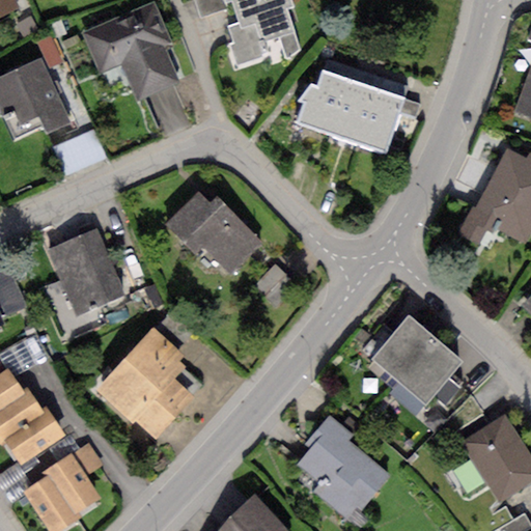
[(0,0),(0,18),(19,8),(15,0),(0,0)]
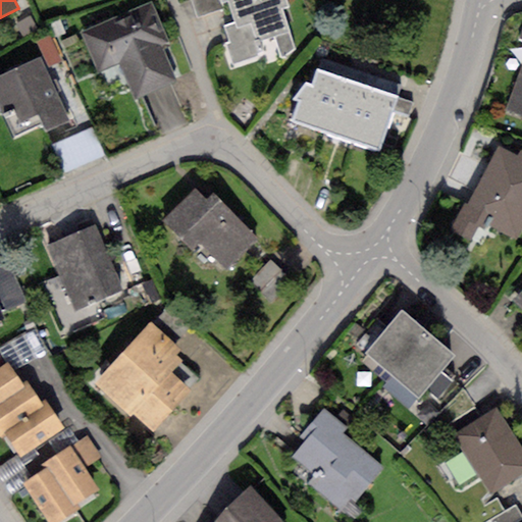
[(221,3),(219,0),(191,0),(197,19),(223,10),(221,3)]
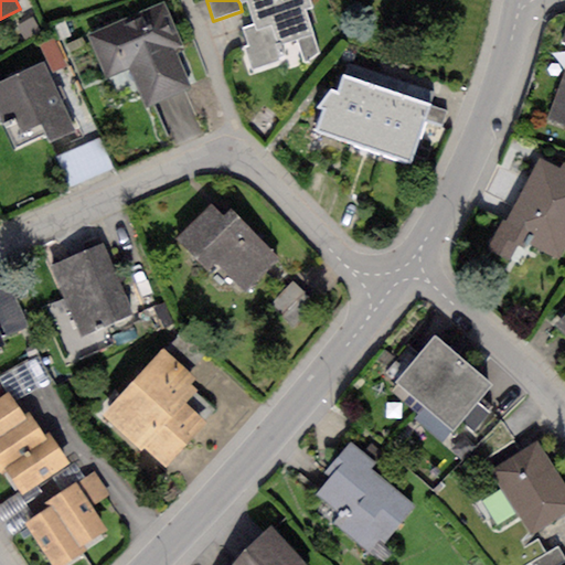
[(237,0),(240,3),(247,1),(256,25),(244,29),(251,46),(245,48),(253,70),(280,60),(276,46),(298,39),(305,60),(319,49),(308,11),(315,9),(311,0),(237,0)]
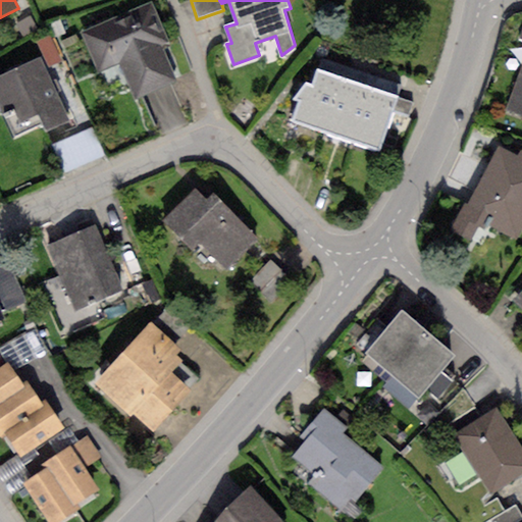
[(152,1),(79,32),(97,75),(120,65),(135,99),(176,81),(161,45),(169,42),(152,1)]
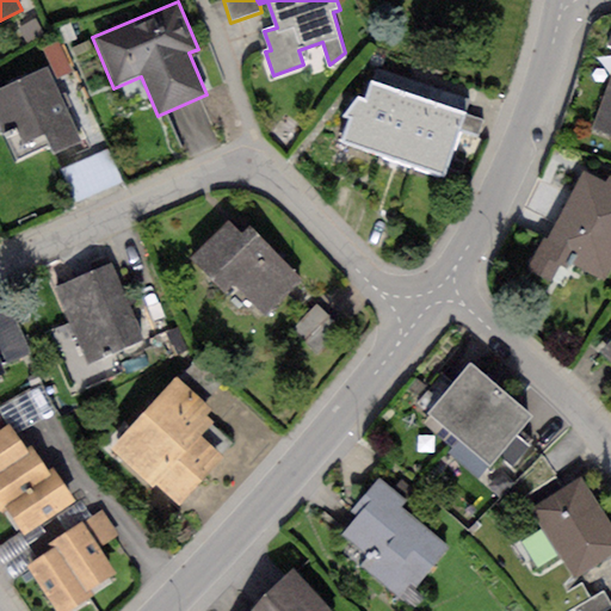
[(610,38),(609,45),(610,47),(610,72),(590,131),(610,139),(610,38)]
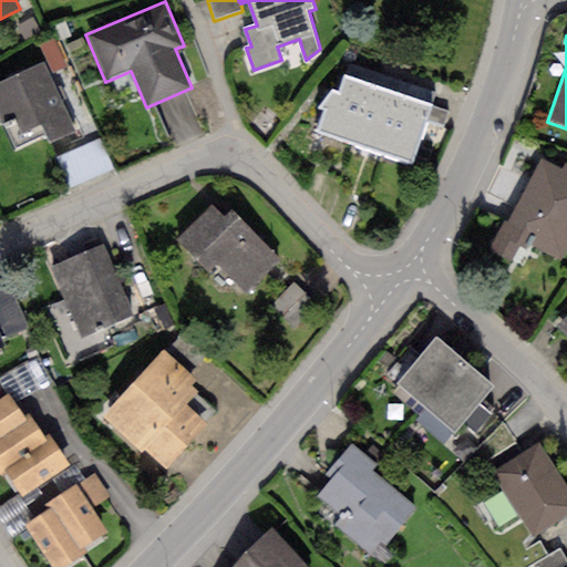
[(55,39),(40,47),(52,73),(68,66),(55,39)]
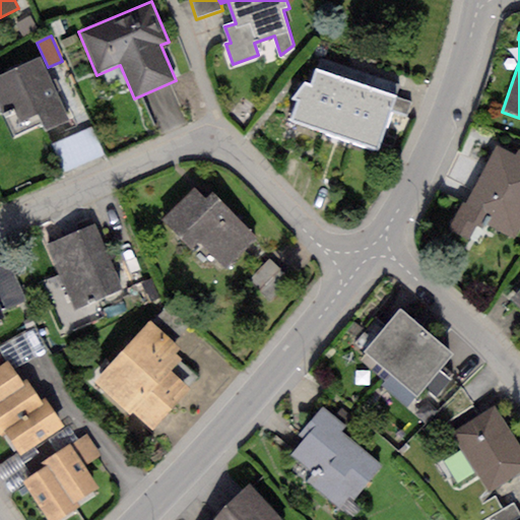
[(40,58),(0,77),(0,104),(15,135),(43,123),(46,130),(69,119),(40,58)]
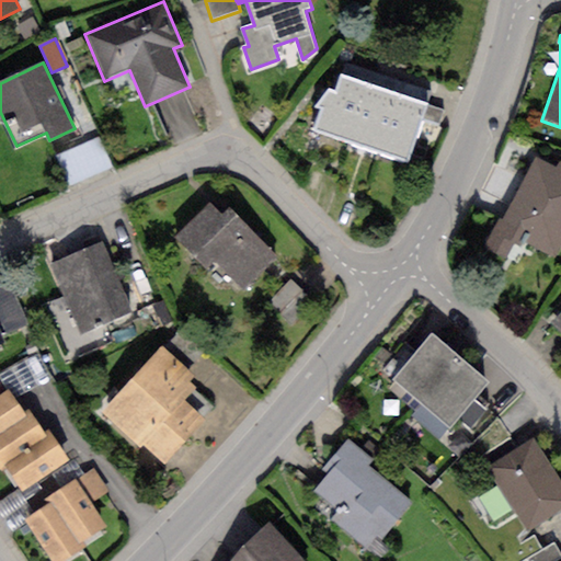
[(371,71),(344,63),(335,91),(328,88),(315,107),(321,109),(313,128),(348,141),(371,71)]
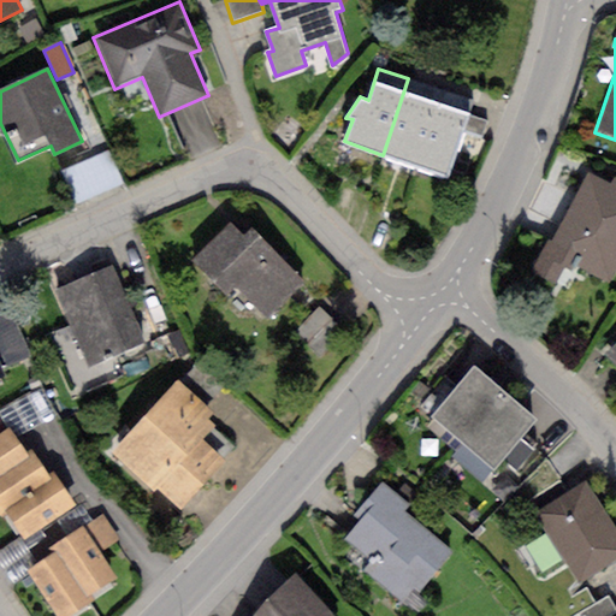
[(442,89),(408,78),(383,155),(416,166),(442,89)]
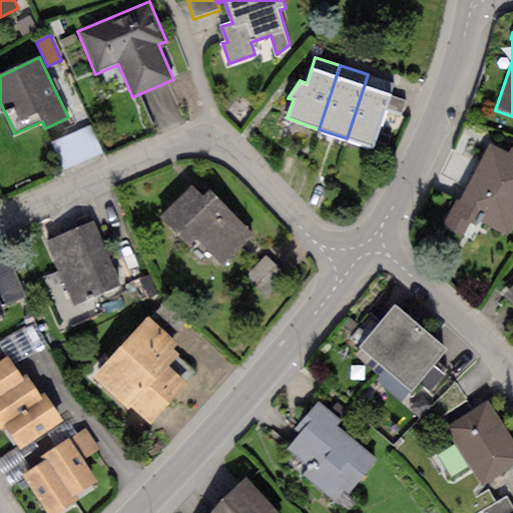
[(395,82),(368,74),(347,138),(374,147),(395,82)]
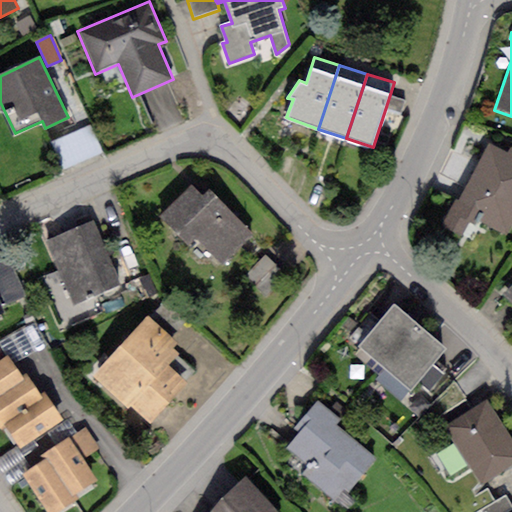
[(91,125),(51,143),(63,172),(104,154),(91,125)]
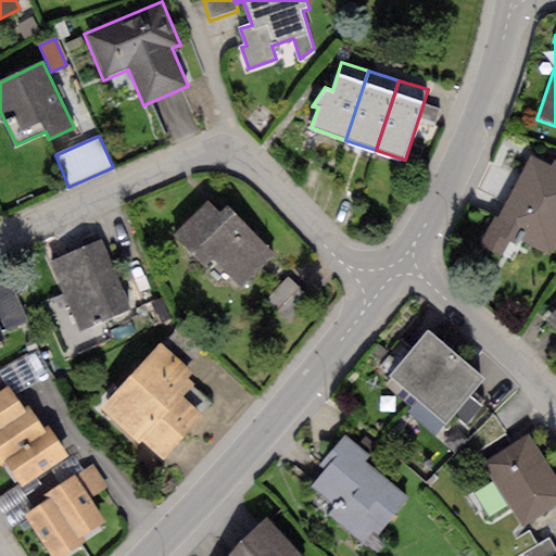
[(552,165),(531,154),(500,217),(494,215),(478,248),(506,262),(517,240),(553,257),(555,250),(555,161),(554,160),(552,165)]
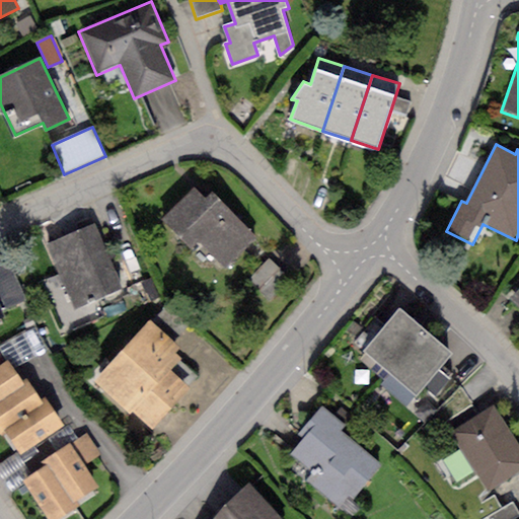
[(194,190),(161,221),(191,250),(199,243),(225,271),(256,240),(212,195),(205,201),(194,190)]
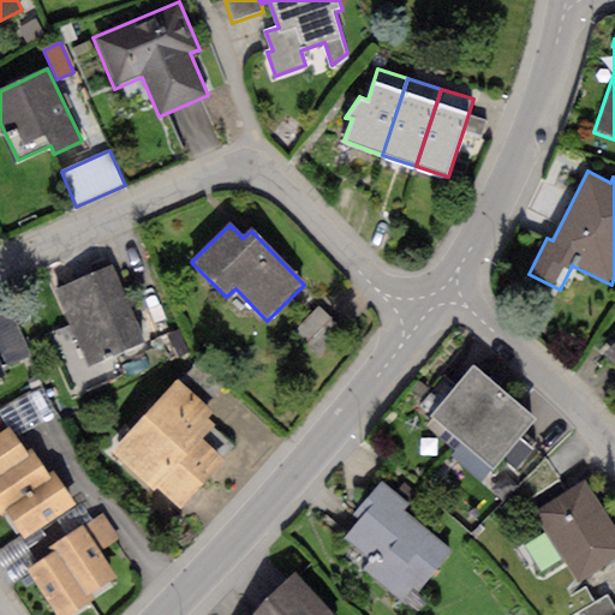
[(112,266),(55,291),(90,366),(145,342),(112,266)]
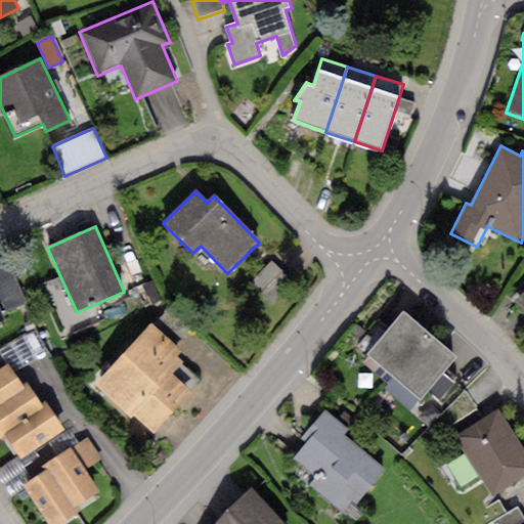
[(0,255),(0,313),(1,314),(27,303),(4,253),(0,255)]
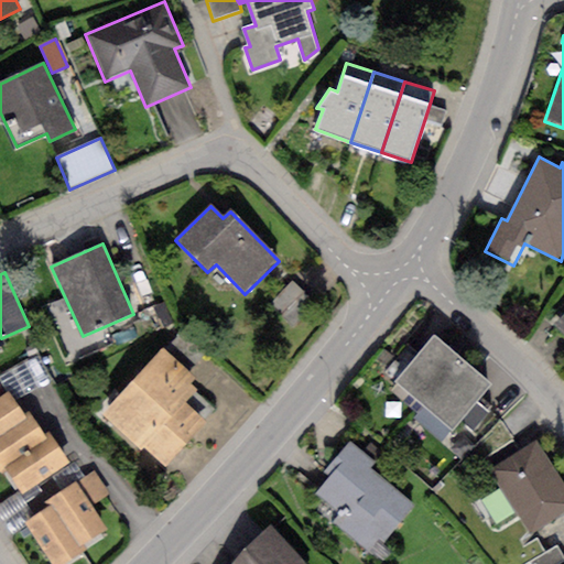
[(315,303),(293,281),(270,304),(293,326),(315,303)]
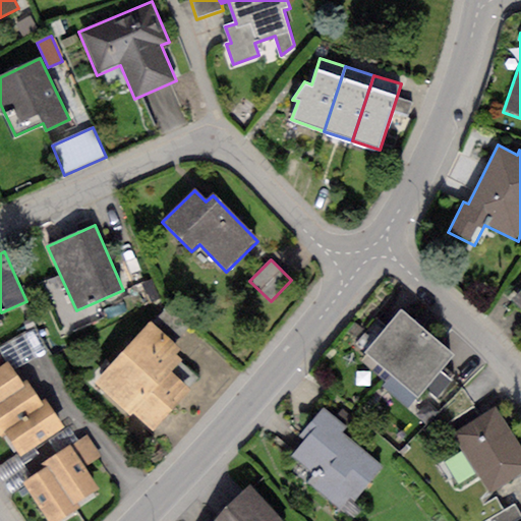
[(390,374),(426,332),(401,309),(364,353),(390,374)]
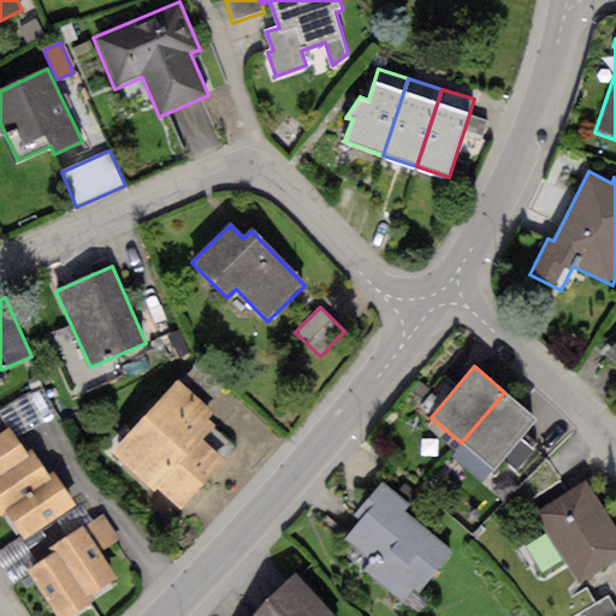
[(213,412),(178,380),(113,452),(178,510),(223,460),(201,440),(215,425),(207,418),(213,412)]
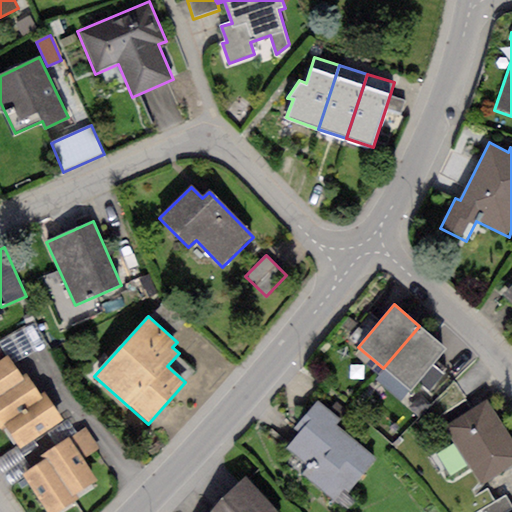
[(35,321),(4,339),(17,362),(48,345),(35,321)]
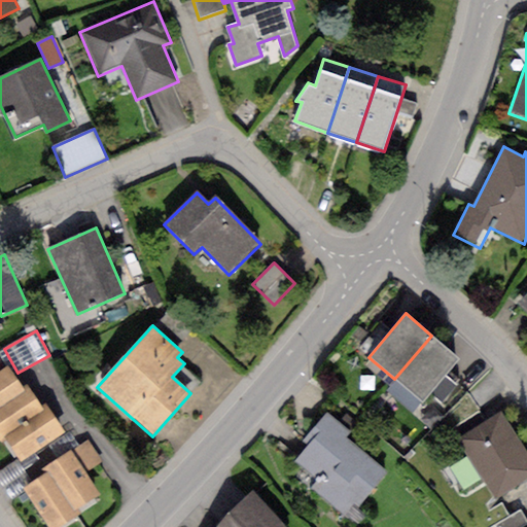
[(431,336),(394,379),(421,401),(429,393),(448,371),(458,358),(431,336)]
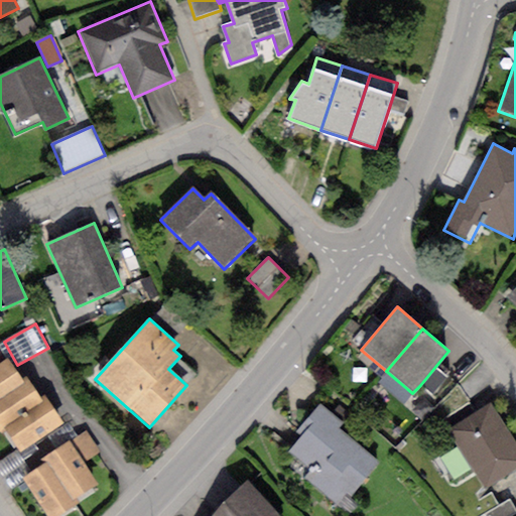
[(7,360),(0,364),(0,398),(23,383),(7,360)]
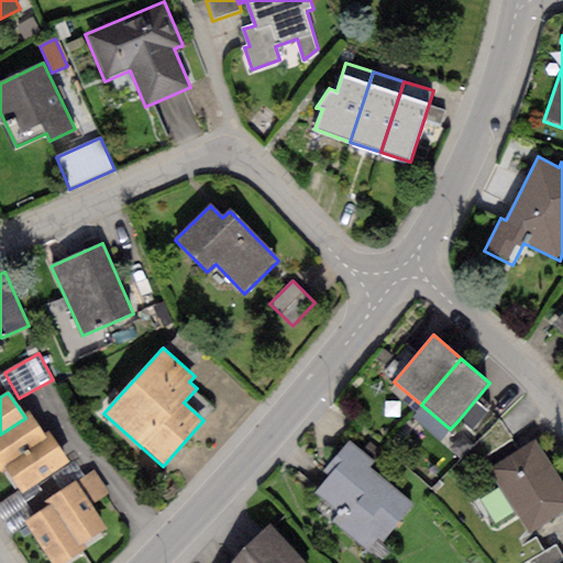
[(492,406),(478,396),(459,420),(473,431),(492,406)]
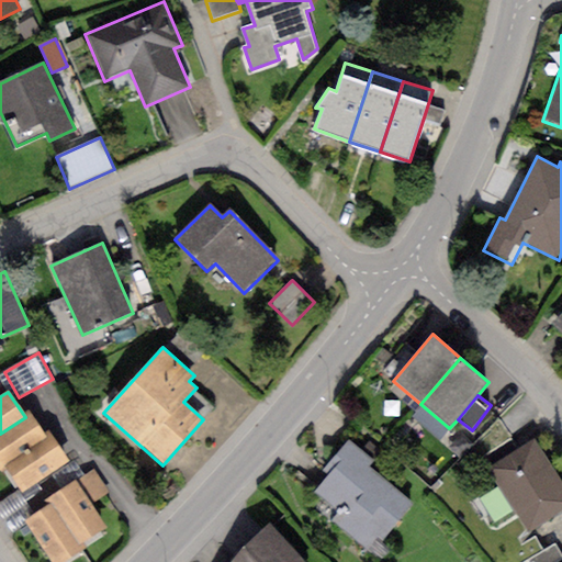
[(25,417),(0,434),(0,465),(3,470),(8,468),(49,439),(32,414),(25,417)]
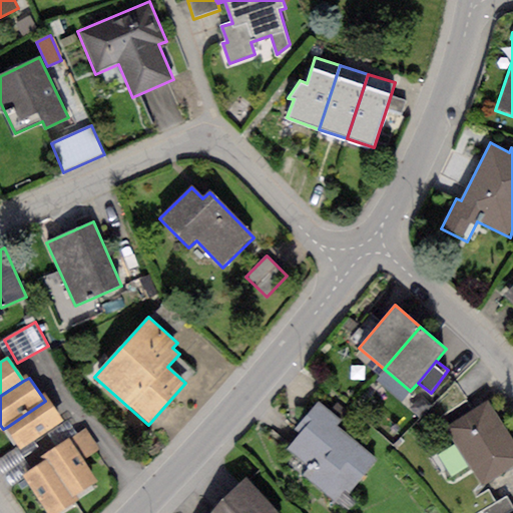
[(45,401),(7,427),(22,450),(64,422),(48,399),(45,401)]
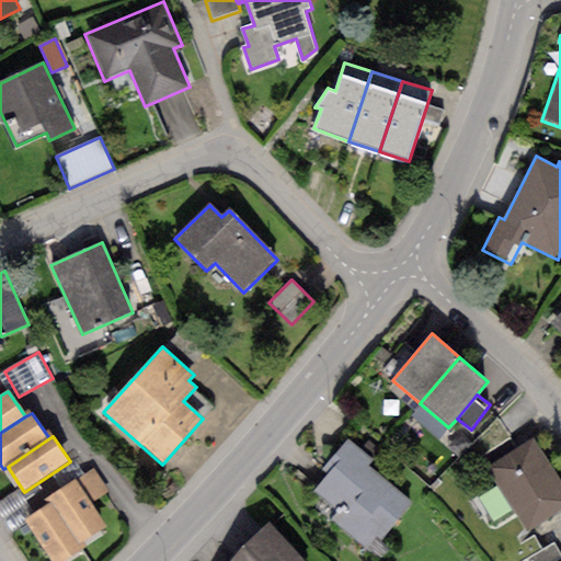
[(560,483),(534,438),(488,467),(499,484),(514,510),(526,531),(560,510),(560,483)]
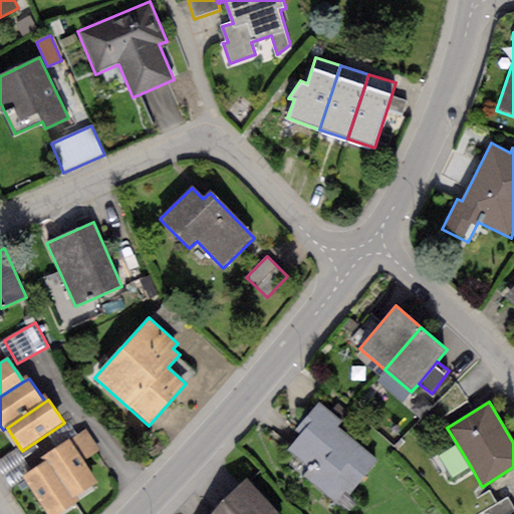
[(341,421),(318,403),(296,431),(300,434),(287,450),(310,468),(302,477),(336,503),(344,492),(350,496),(378,461),(336,428),(341,421)]
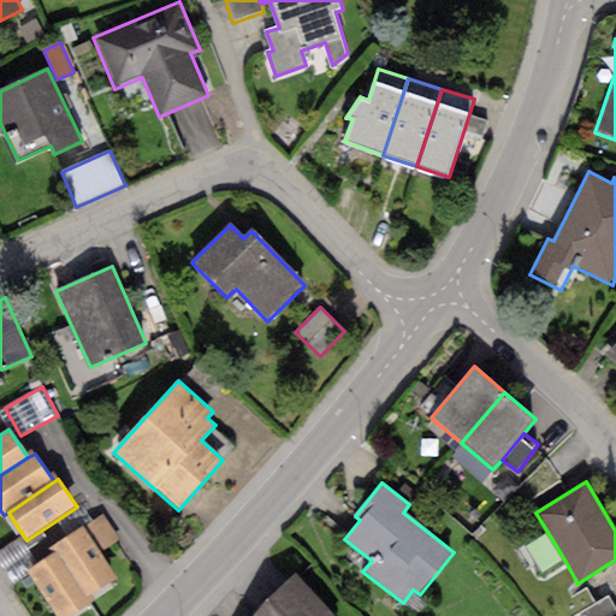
[(82,505),(58,523),(67,538),(92,521),(82,505)]
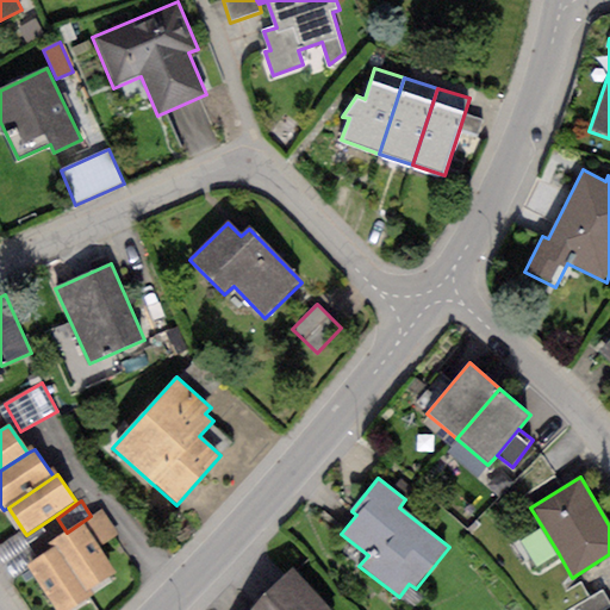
[(51,542),(55,547),(86,592),(116,572),(100,548),(118,535),(101,509),(91,516),(67,533),(51,542)]
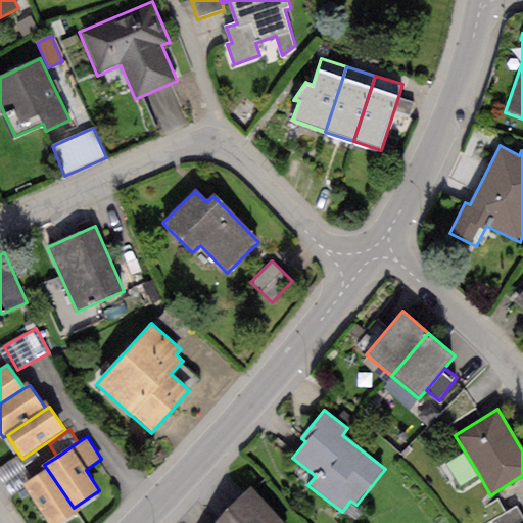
[(479,475),(465,452),(445,463),(460,486),(479,475)]
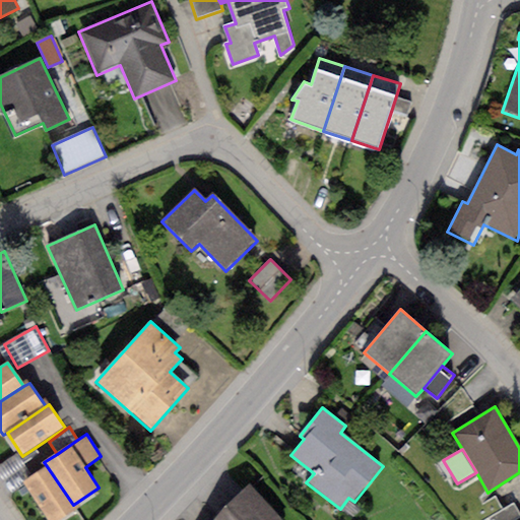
[(16,454),(0,465),(0,474),(9,489),(30,474),(16,454)]
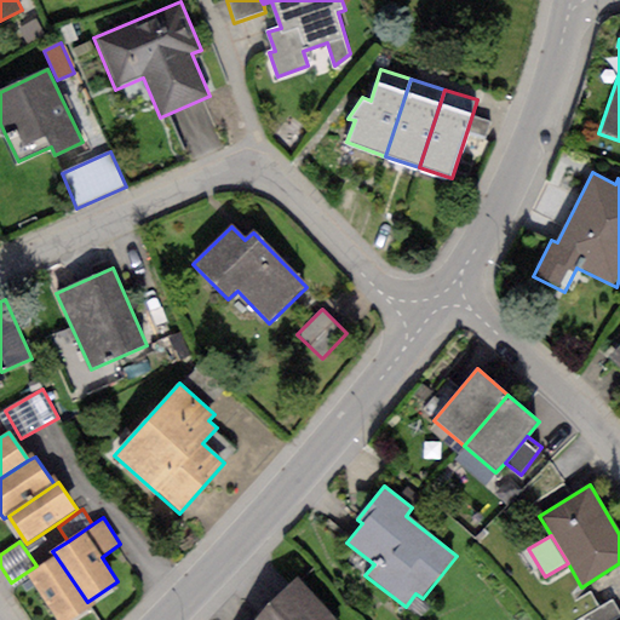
[(56,556),(27,575),(56,619),(69,619),(90,607),(56,556)]
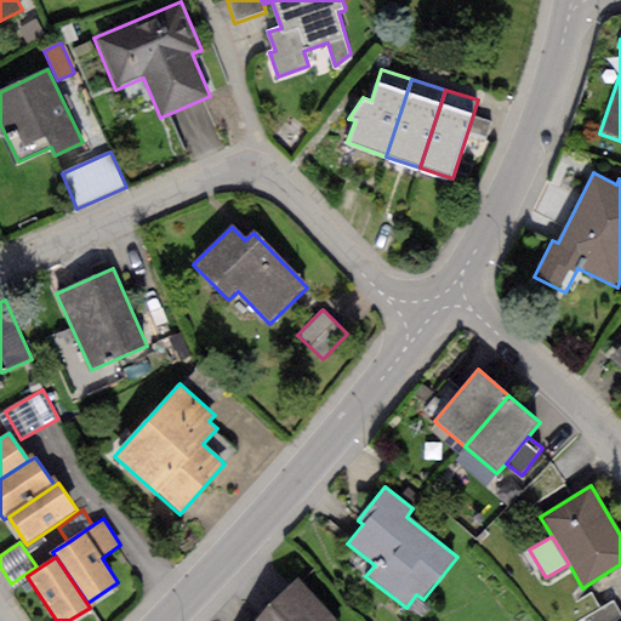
[(256,620),(334,620),(298,580),(271,605),(256,620)]
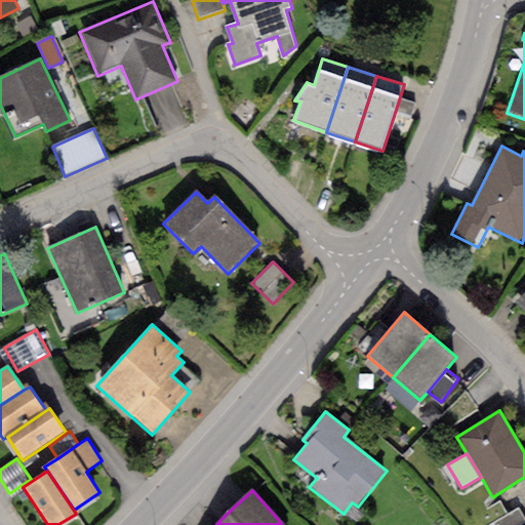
[(524,520),(519,509),(489,524),(521,524),(524,523),(524,520)]
